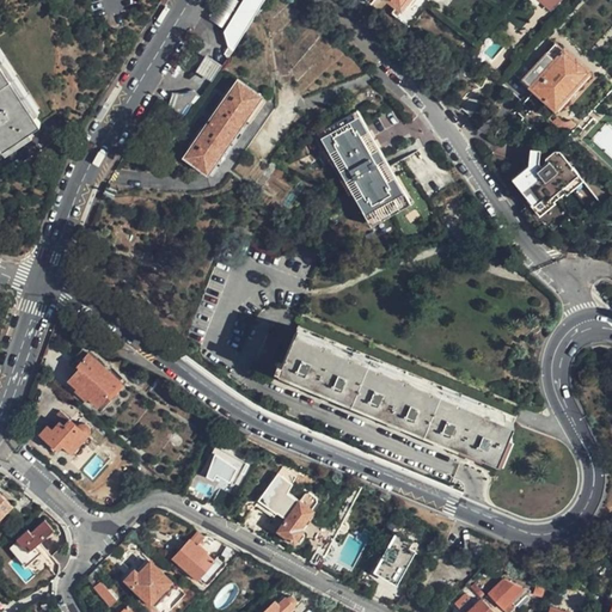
[(98,0),(106,26),(140,16),(136,0),(98,0)]
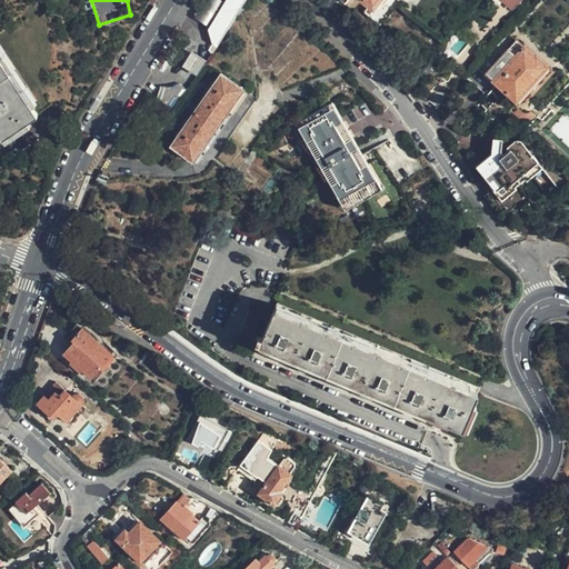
[(211,0),(200,19),(209,25),(223,0),(222,0),(211,0)]
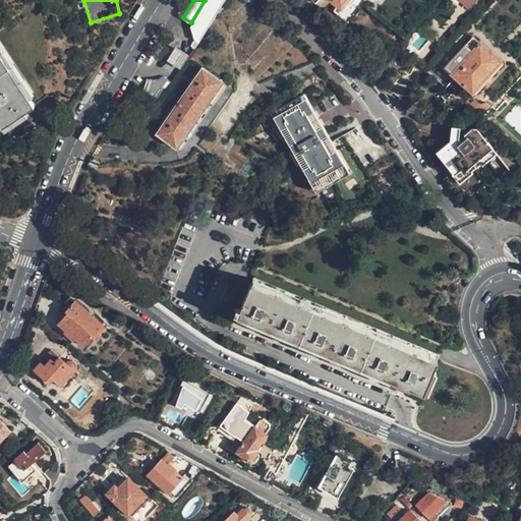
[(207,32),(224,0),(207,0),(190,29),(192,38),(199,42),(207,32)]
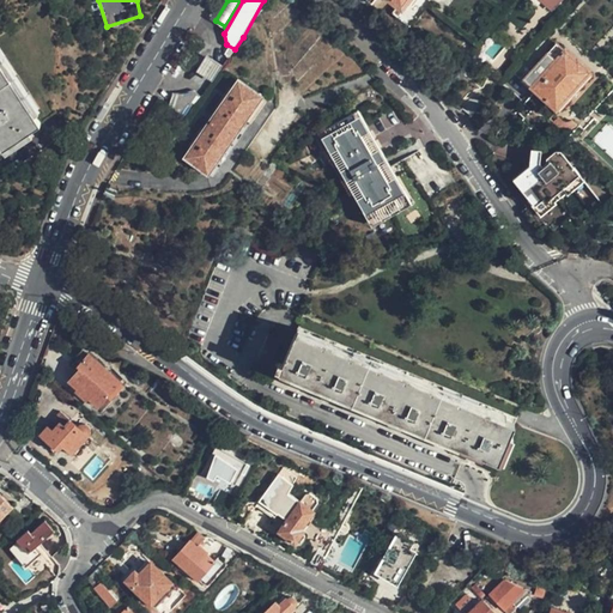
[(368,0),(372,4),(375,0),(396,0),(400,2),(393,12),(410,25),(429,0),(368,0)]
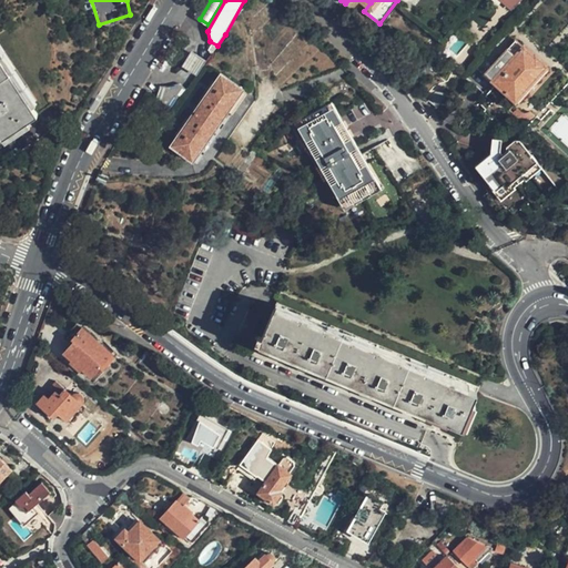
[(0,58),(38,114),(51,105),(17,53),(0,28),(0,58)]
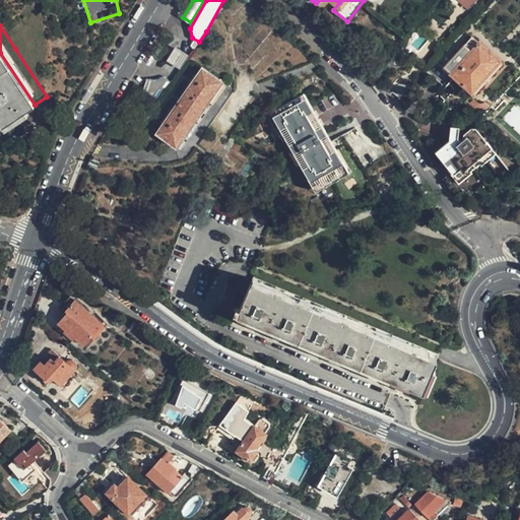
[(470,52),(479,43),(472,37),(464,46),(470,52)]
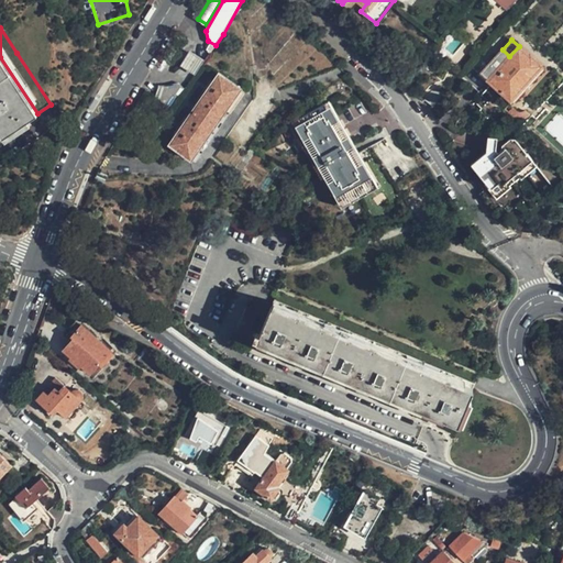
[(529,55),(519,46),(509,56),(503,50),(479,74),(505,97),(507,95),(514,100),(543,68),(538,64),(539,63),(530,54),(529,55)]
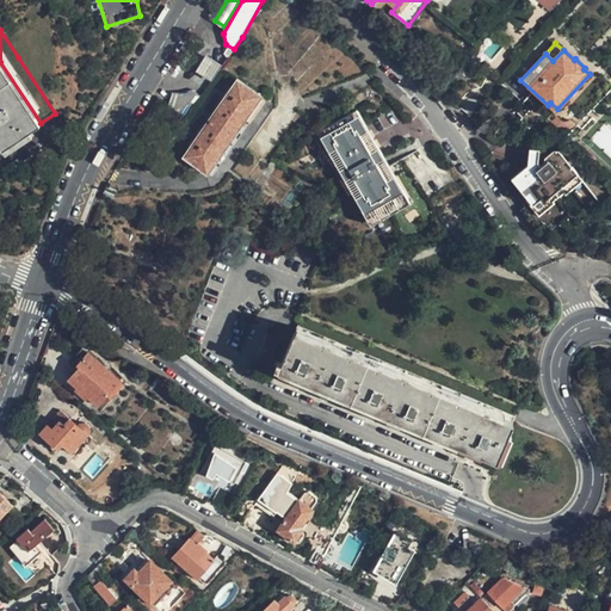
[(218,66),(205,56),(195,71),(209,80),(218,66)]
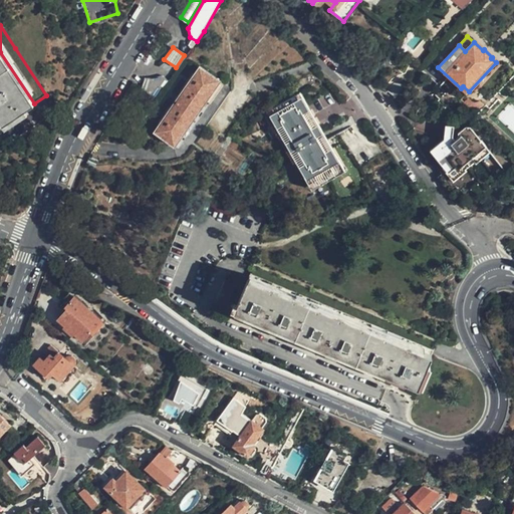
[(34,103),(0,52),(0,114),(5,122),(34,103)]
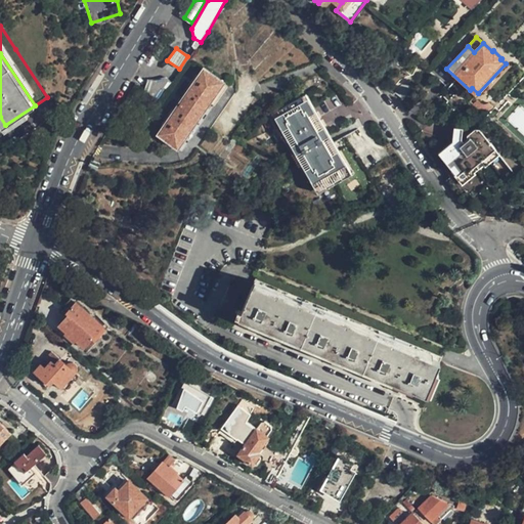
[(174,92),(182,96),(202,63),(194,59),(174,92)]
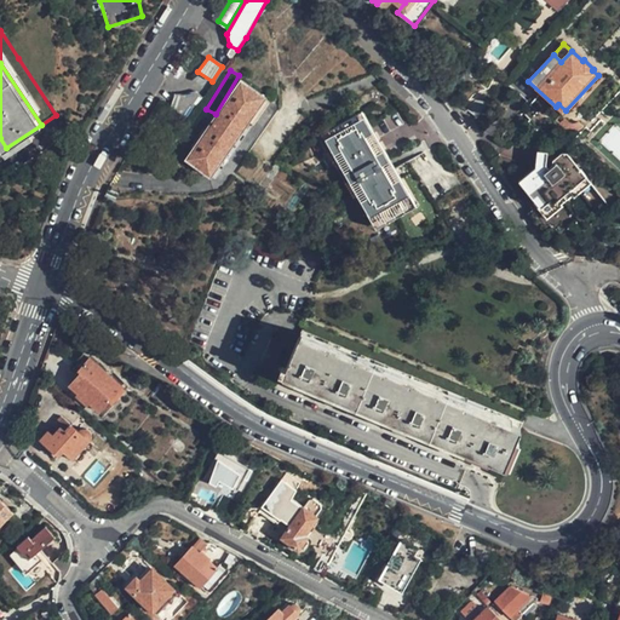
[(212,174),(265,97),(241,80),(187,159),(212,174)]
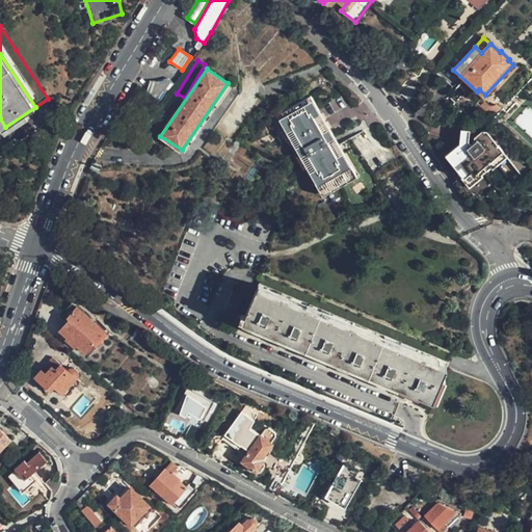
[(408,102),(421,88),(413,82),(401,96),(405,99),(408,102)]
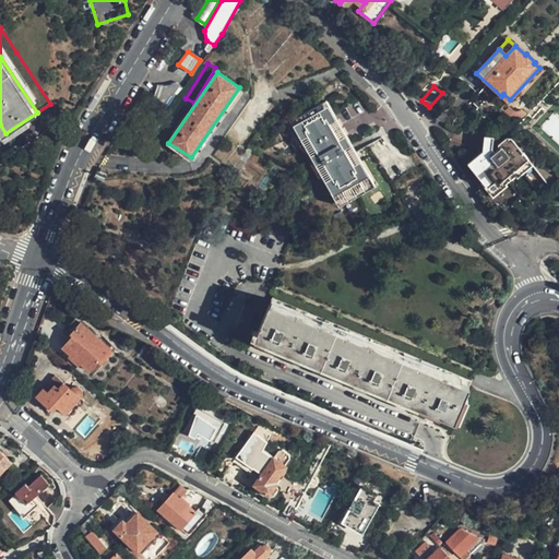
[(373,181),(326,99),(290,120),(337,202),(373,181)]
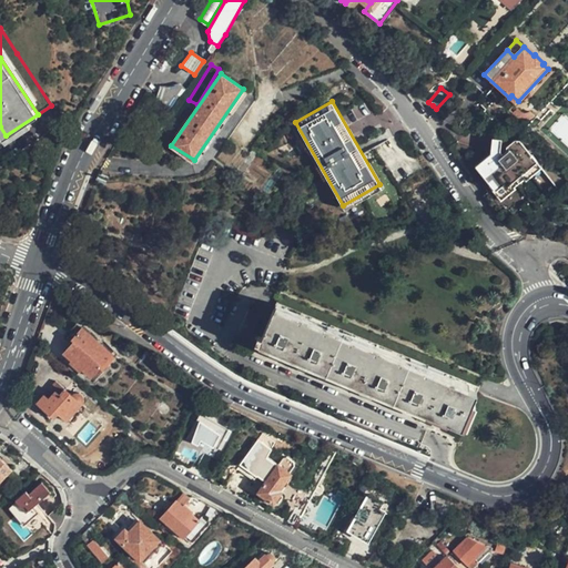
[(525,182),(540,169),(516,140),(513,140),(504,146),(504,151),(500,154),(497,141),(487,140),(486,158),(473,170),(482,181),(480,182),(499,204),(515,191),(513,189),(523,180),(525,182)]
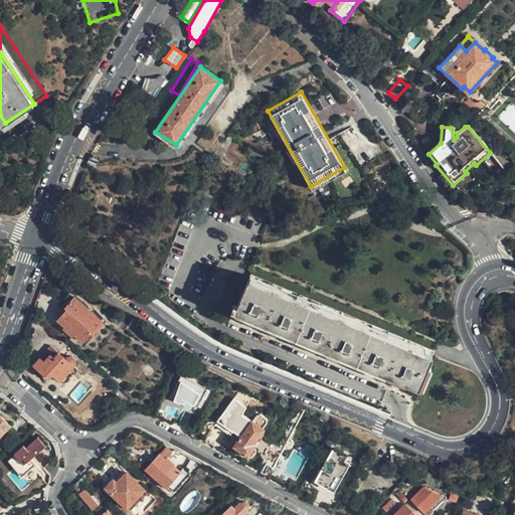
[(432,355),(246,279),(235,305),(233,304),(231,309),(234,310),(233,313),(404,384),(405,382),(418,387),(432,355)]
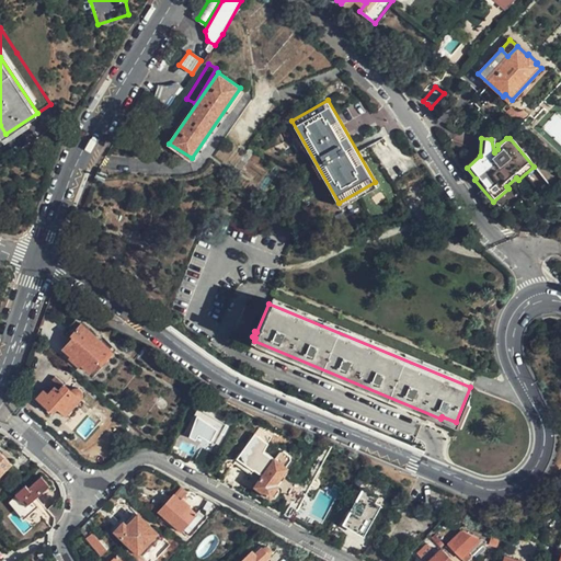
[(71,333),(80,323),(75,319),(69,324),(71,325),(67,330),(71,333)]
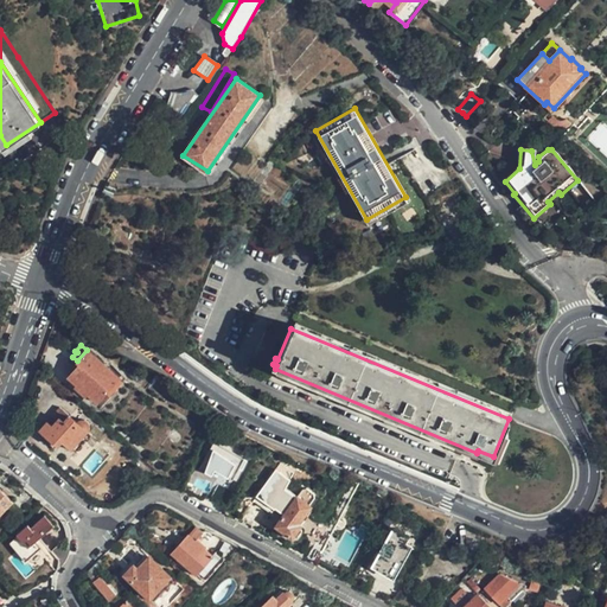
[(117,377),(87,350),(77,360),(76,362),(77,363),(66,377),(76,384),(74,387),(84,396),(85,394),(95,402),(117,377)]
